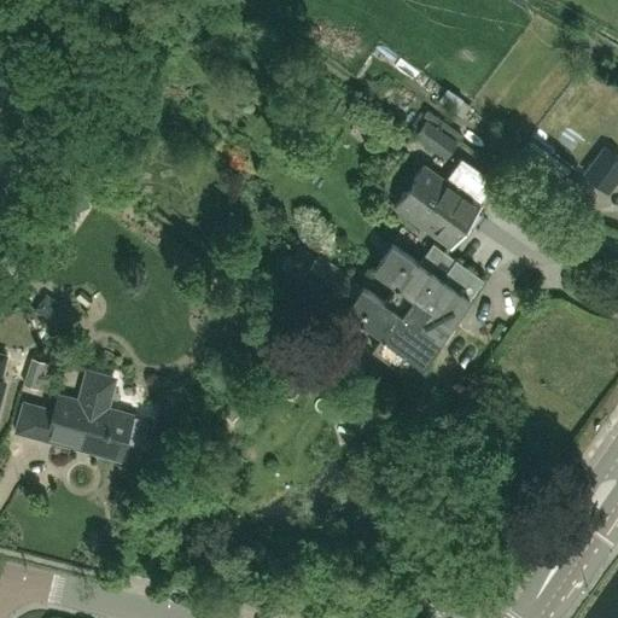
[(417,136),(444,157),(455,141),(429,121),(417,136)]
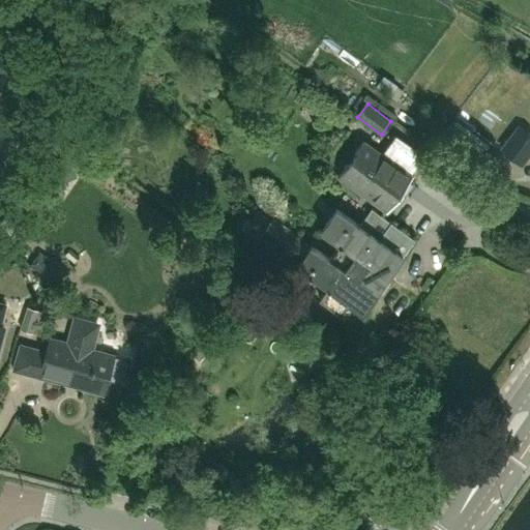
[(529,135),(519,126),(502,148),(521,163),(529,150),(529,135)]
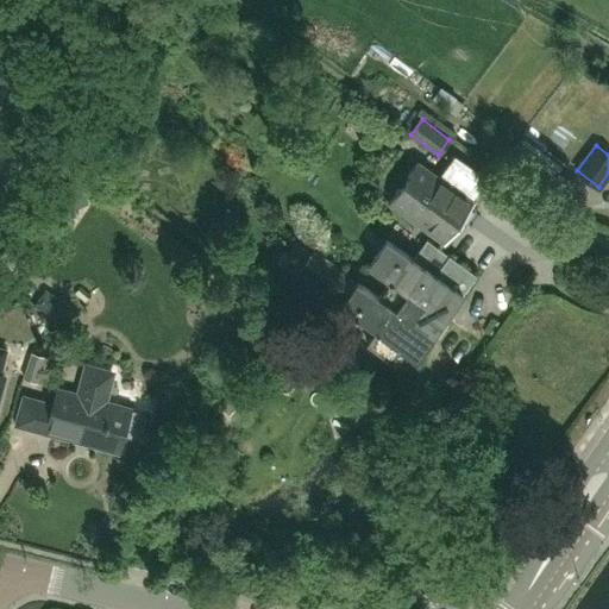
[(440,177),(419,162),(390,202),(446,242),(450,236),(452,237),(460,226),(458,224),(462,219),(468,223),(476,212),(470,207),(475,201),(472,200),(475,195),(477,196),(487,184),(484,183),(488,177),(457,156),(440,177)]
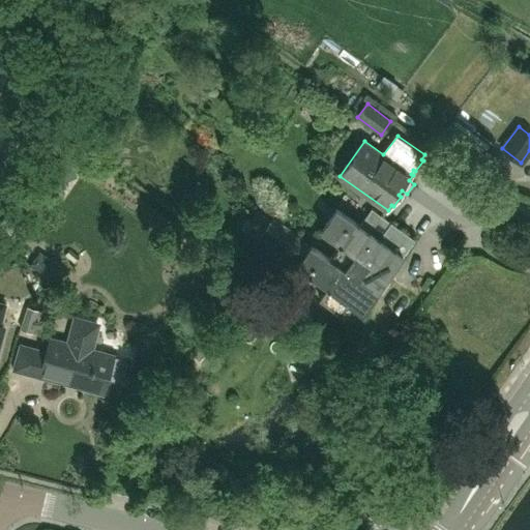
[(323,230),(342,243),(361,258),(369,264),(357,278),(377,293),(388,277),(415,239),(377,211),(364,228),(337,209),(323,230)]
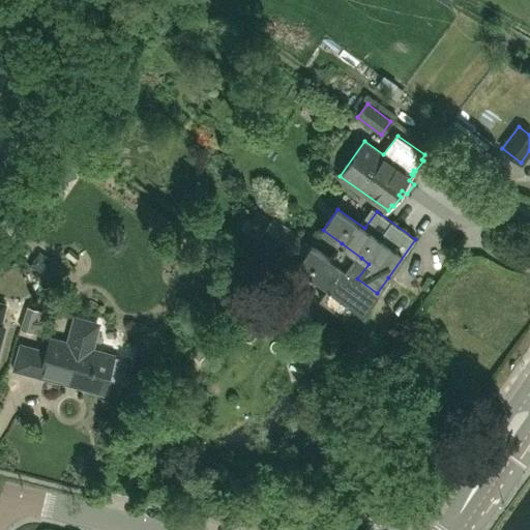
[(369,264),(361,258),(342,243),(330,259),(274,217),(271,223),(257,212),(244,231),(272,251),(274,247),(329,288),(321,300),(344,317),(353,305),(363,312),(377,293),(357,278),(369,264)]
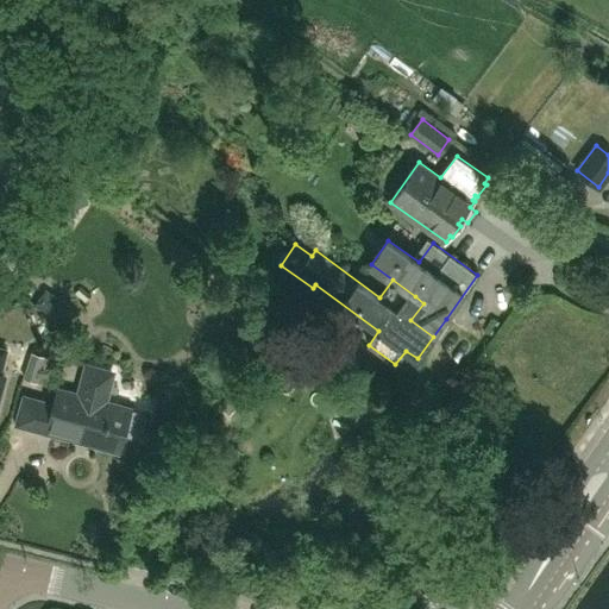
[(71,307),(46,289),(35,306),(61,324),(71,307)]
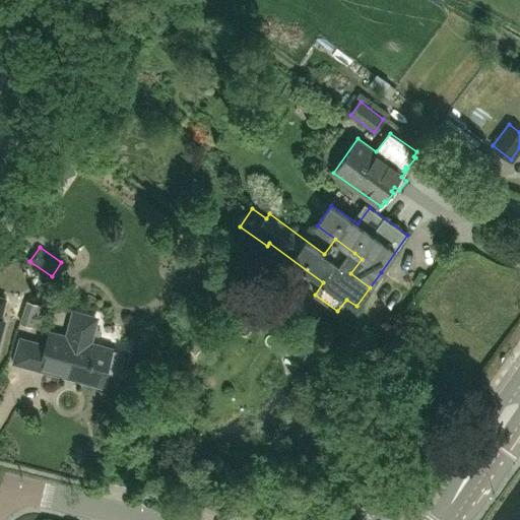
[(102,384),(105,372),(125,378),(130,355),(111,350),(112,348),(88,342),(95,318),(74,312),(67,336),(49,331),(45,343),(19,336),(12,362),(43,370),(43,368),(102,384)]
